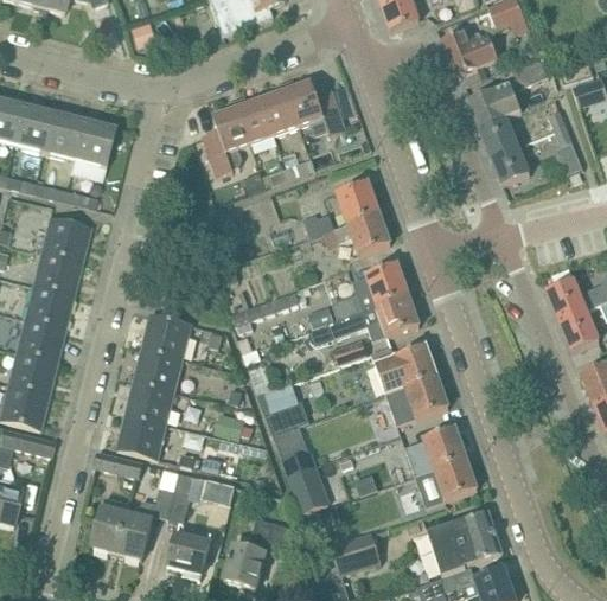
[(91,8),(108,2),(107,0),(42,0),(40,7),(64,13),(68,0),(78,0),(88,2),(89,2),(91,8)]
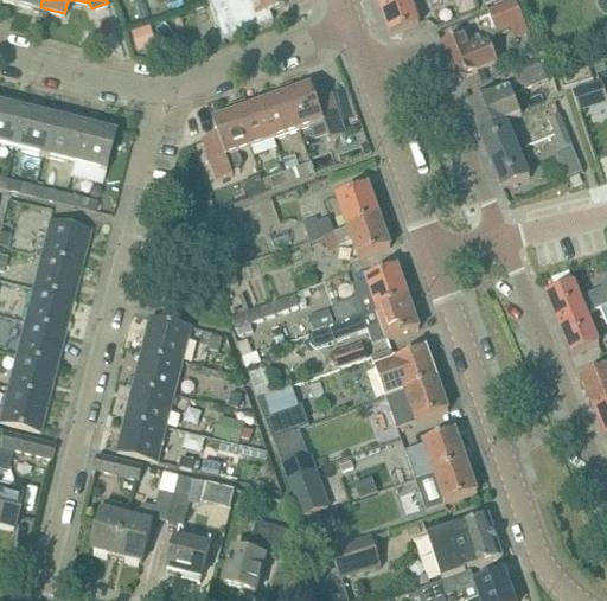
[(132,0),(138,14),(152,10),(147,0),(132,0)]
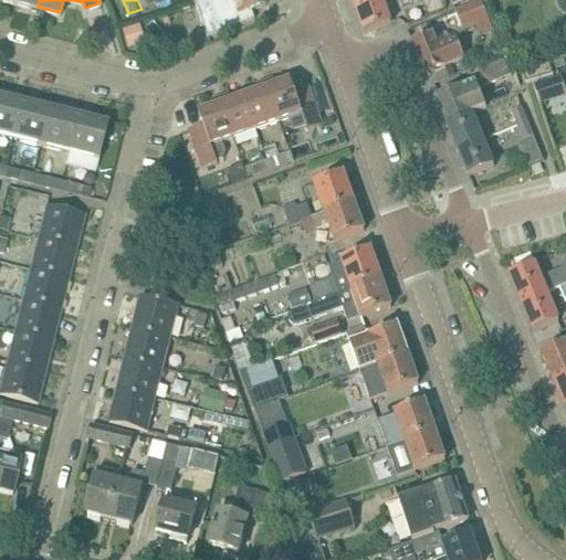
[(196,0),(201,16),(207,32),(237,22),(233,12),(265,1),(265,0),(196,0)]
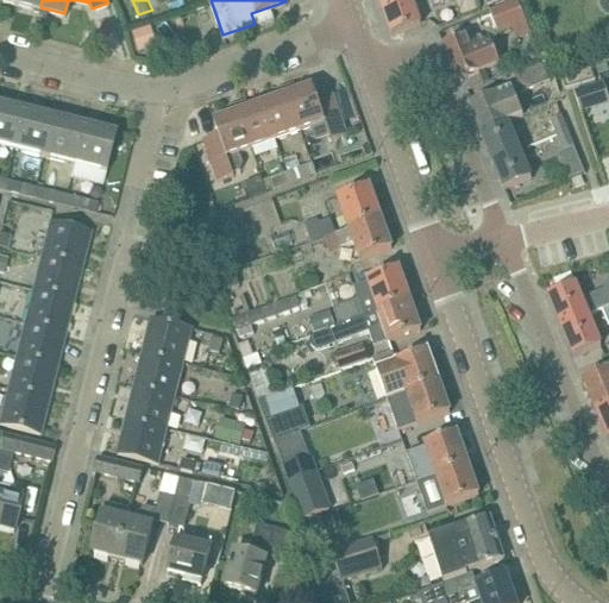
[(391,0),(382,4),(391,31),(421,20),(413,0),(391,0)]
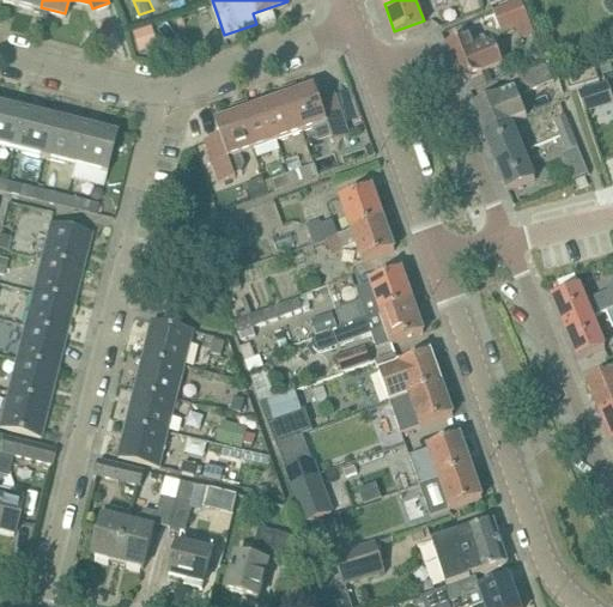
[(502,29),(516,24),(520,35),(534,29),(522,0),(511,0),(493,7),(502,29)]
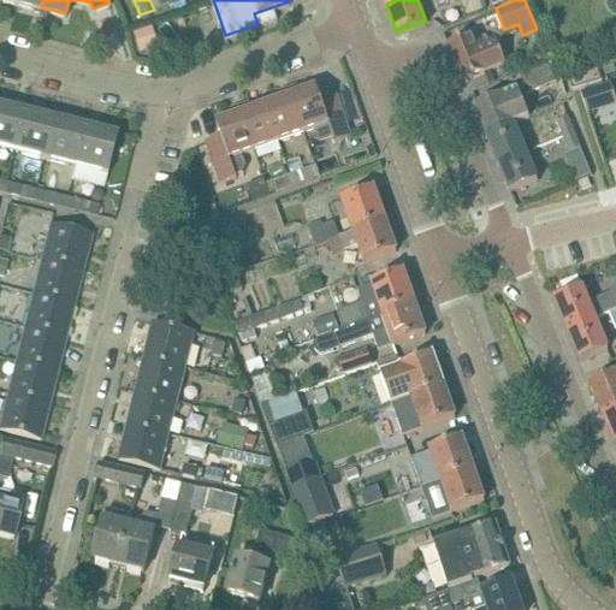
[(448,40),(463,77),(505,59),(496,37),(485,41),(480,28),(471,31),(448,40)]
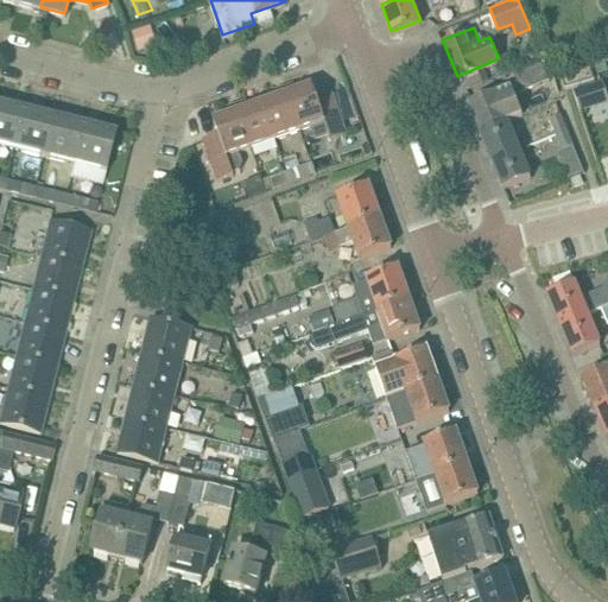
[(158,40),(145,44),(149,54),(162,49),(158,40)]
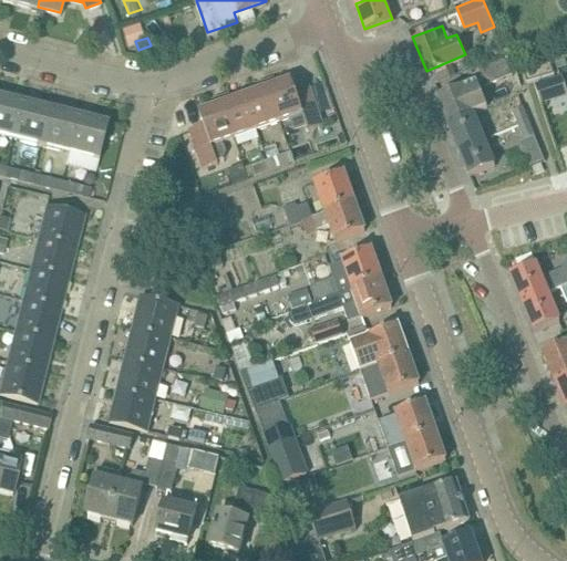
[(478,66),(485,83),(513,72),(506,55),(478,66)]
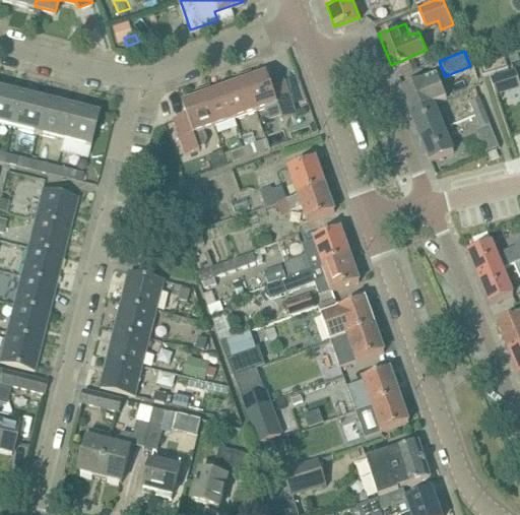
[(505,54),(479,61),(483,73),(508,65),(505,54)]
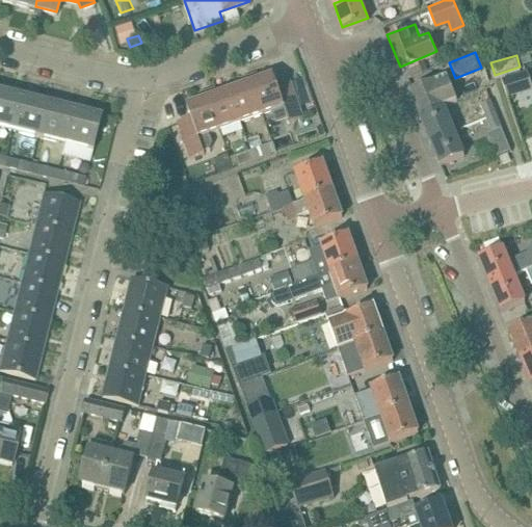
[(503,77),(508,93),(531,85),(527,70),(503,77)]
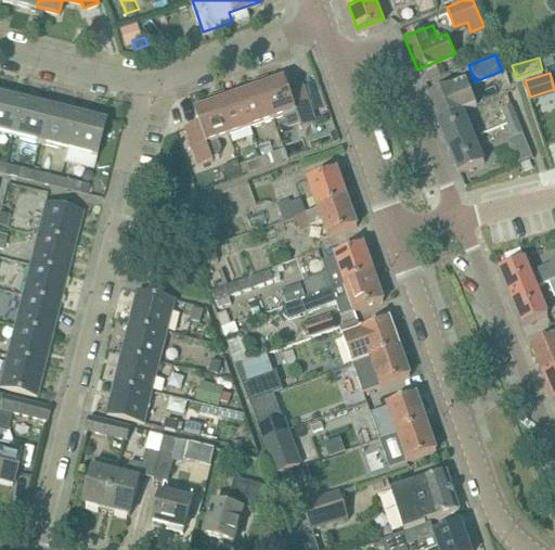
[(268,74),(260,76),(274,115),(296,107),(302,125),(317,119),(304,82),(289,87),(285,75),(271,80),(268,74)]
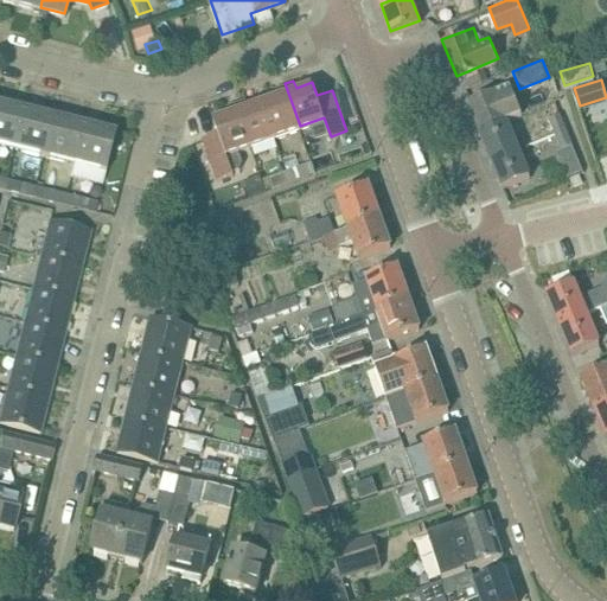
[(278,94),(262,100),(275,135),(300,126),(285,83),(275,87),(278,94)]
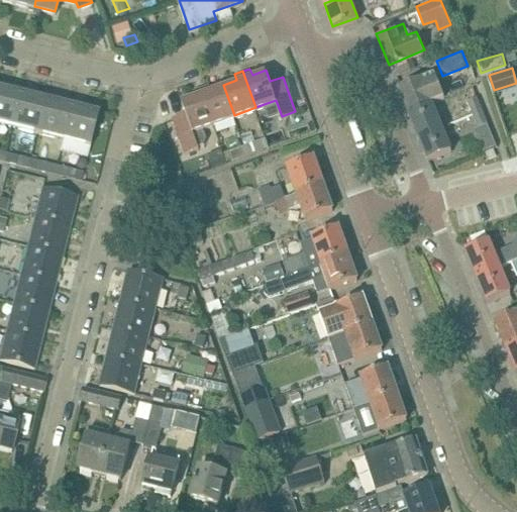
[(398,86),(408,110),(431,100),(432,100),(444,95),(437,76),(430,73),(398,86)]
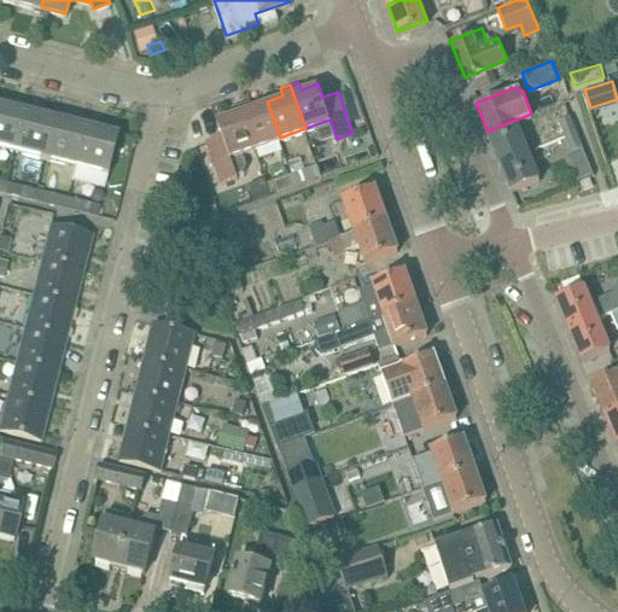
[(250,99),(240,103),(256,146),(280,138),(267,102),(252,106),(250,99)]
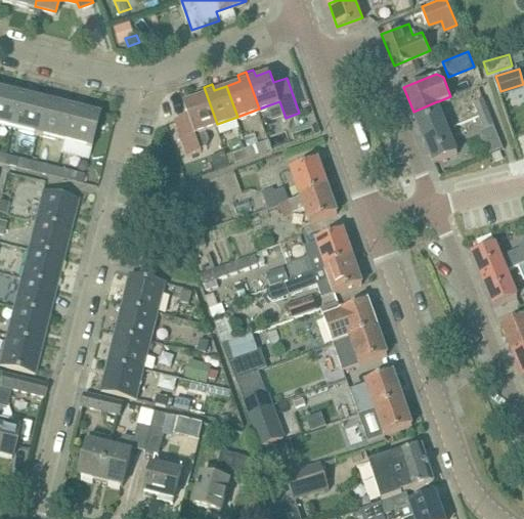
[(0,122),(10,125),(19,90),(0,85),(0,122)]
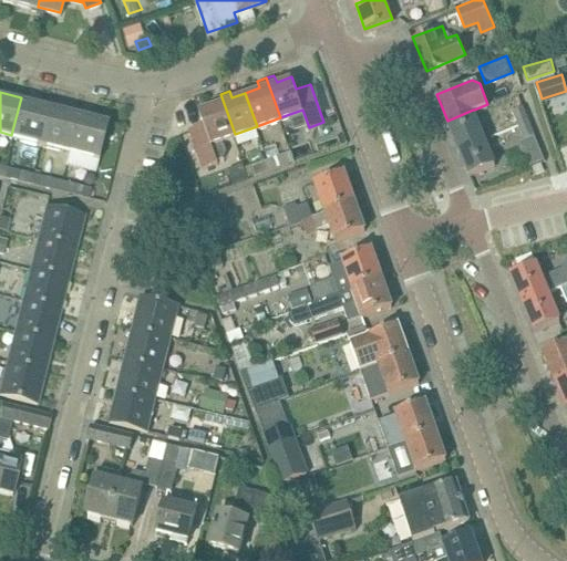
[(235,134),(220,94),(212,97),(214,104),(199,108),(204,121),(189,126),(203,165),(218,159),(217,157),(224,155),(227,148),(224,138),(235,134)]
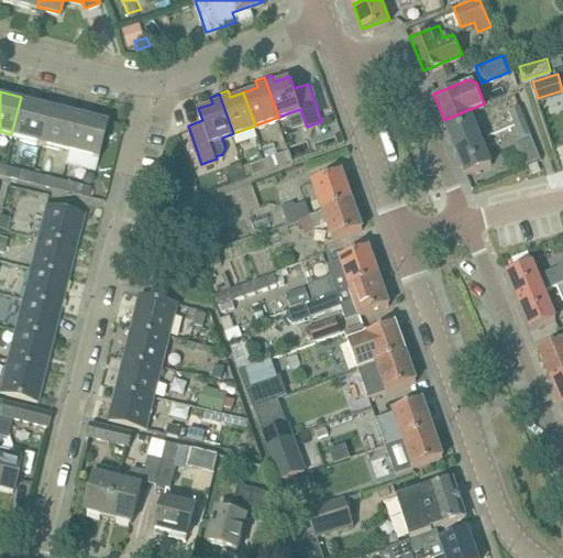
[(11,134),(41,142),(50,105),(21,97),(11,134)]
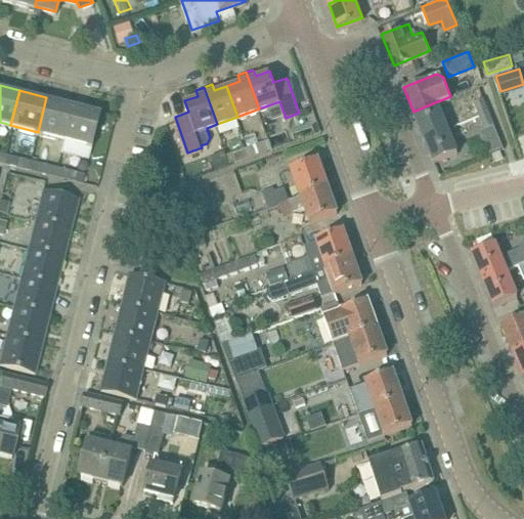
[(474,100),(479,113),(489,109),(483,96),(474,100)]
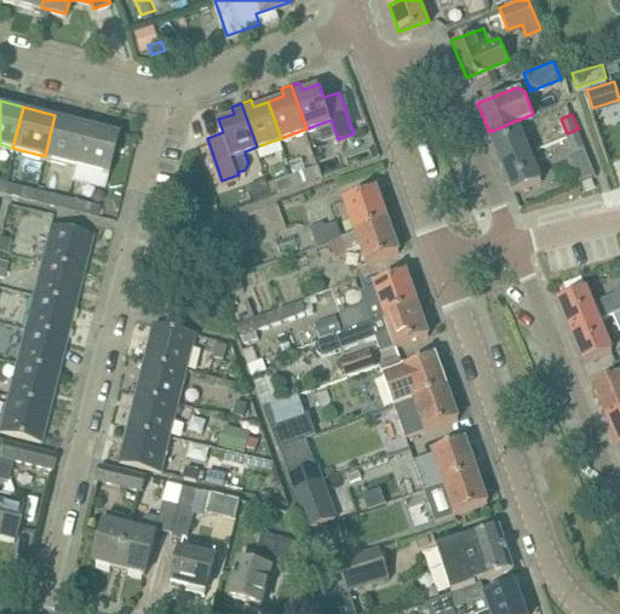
[(45,156),(75,164),(86,122),(55,115),(45,156)]
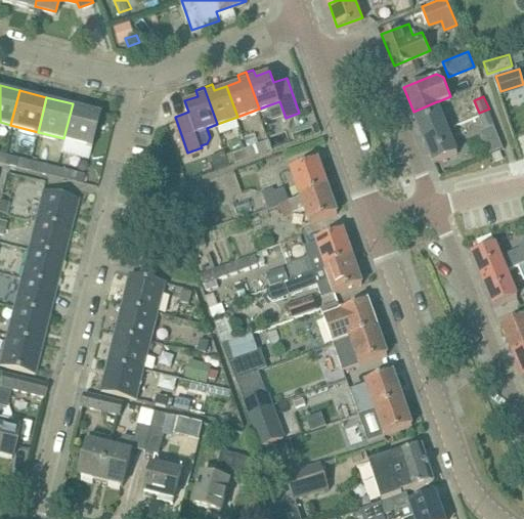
[(413,112),(423,136),(447,126),(438,101),(437,101),(413,112)]
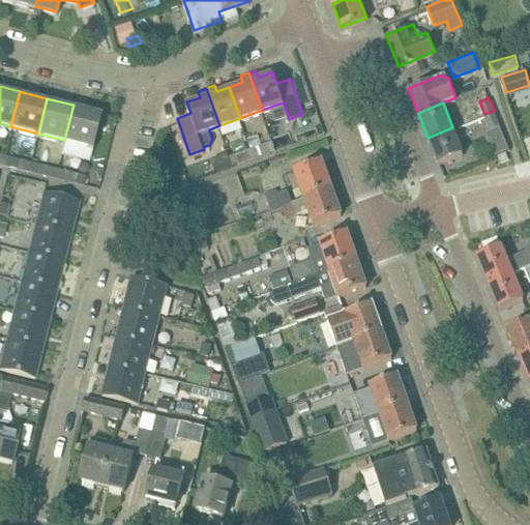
[(74,105),(64,140),(92,147),(101,112),(74,105)]
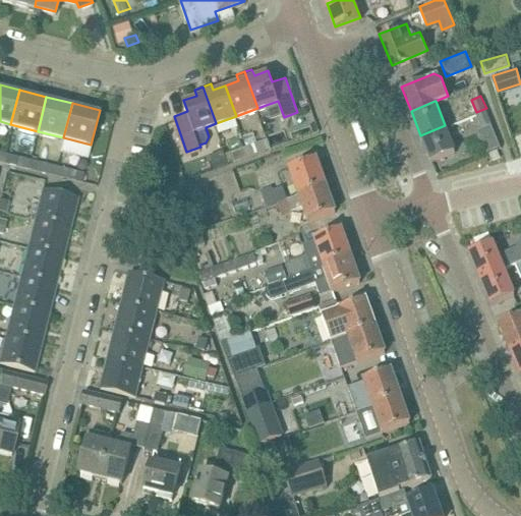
[(486,108),(476,112),(482,125),(490,121),(493,121),(486,108)]
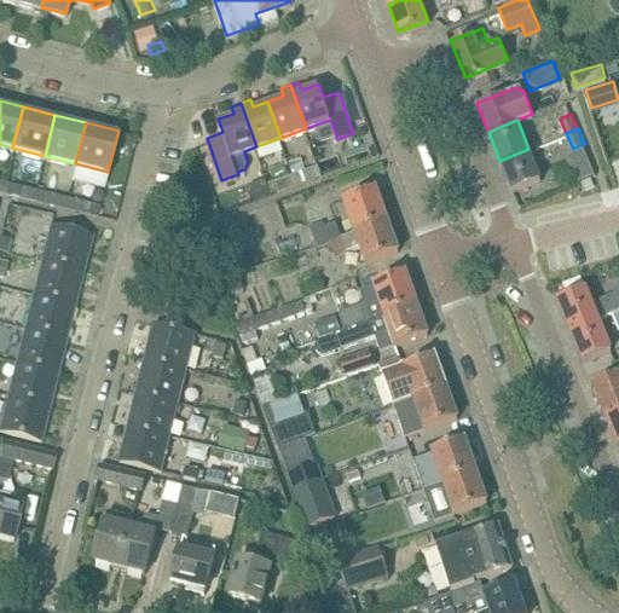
[(375,143),(369,145),(372,155),(379,152),(375,143)]
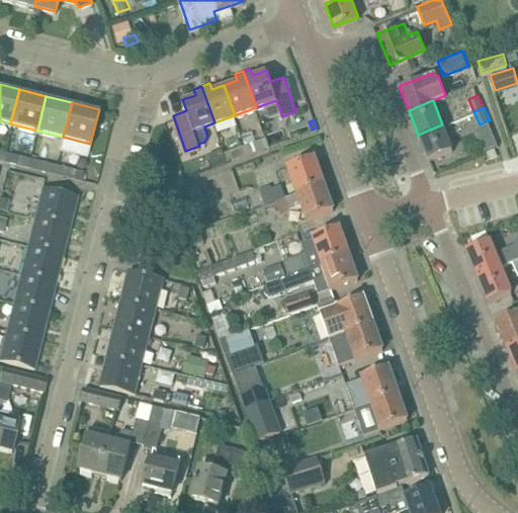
[(480,124),(475,126),(484,149),(497,144),(496,141),(488,120),(480,124)]
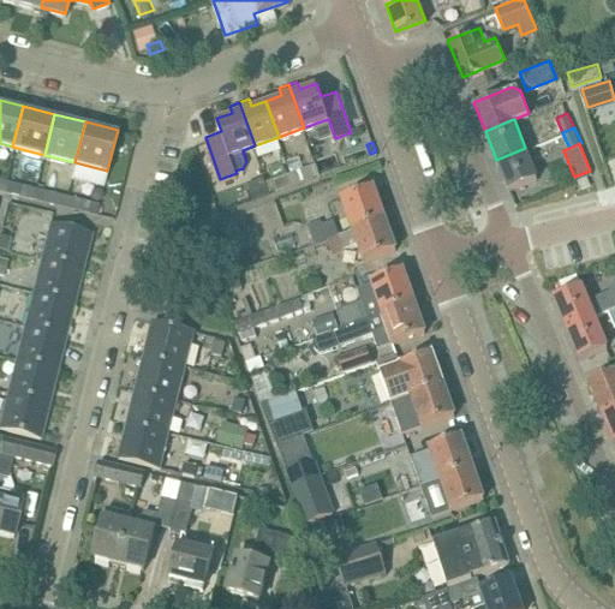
[(525,148),(496,160),(508,187),(537,177),(525,148)]
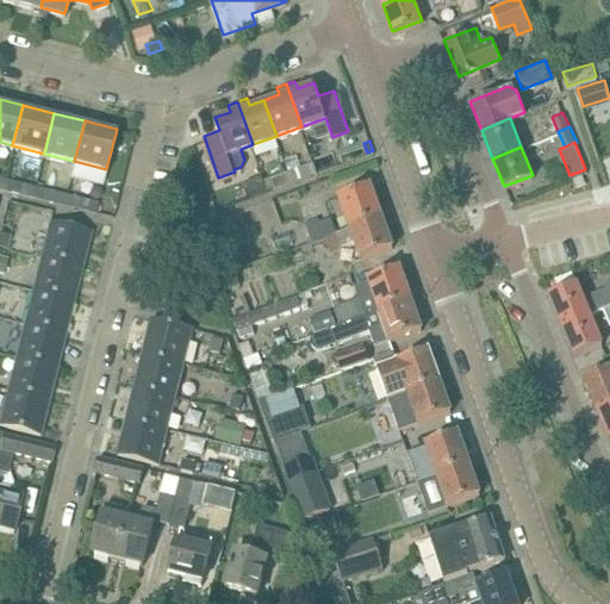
[(313,160),(288,168),(292,179),(317,170),(313,160)]
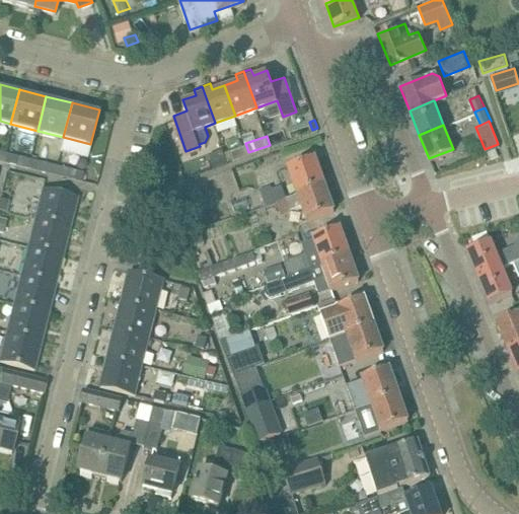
[(248,152),(245,143),(229,149),(225,151),(227,159),(248,152)]
